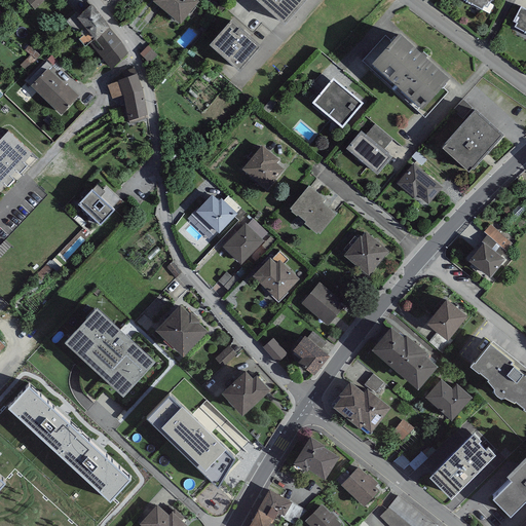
[(26,0),(35,10),(44,0),(26,0)]
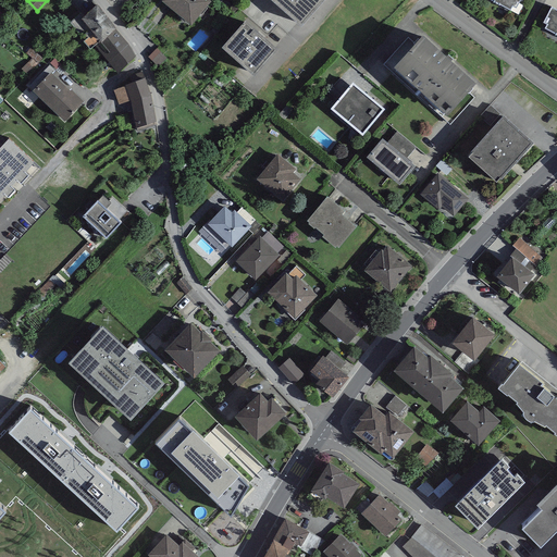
[(211,2),(207,0),(163,0),(162,2),(190,26),(211,2)]
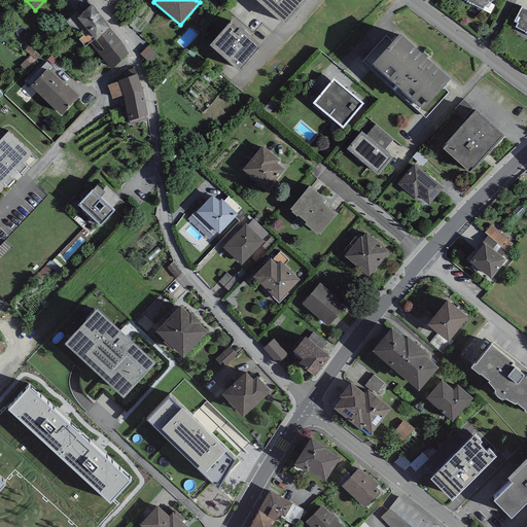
[(308,0),(257,0),(286,25),(308,0)]
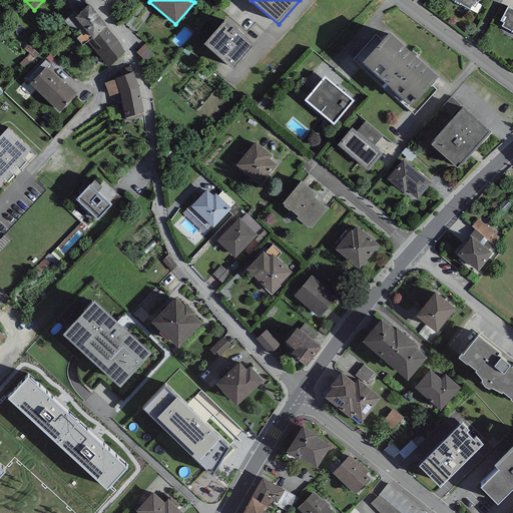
[(450,0),(469,10),(471,6),(475,8),(479,0),(450,0)]
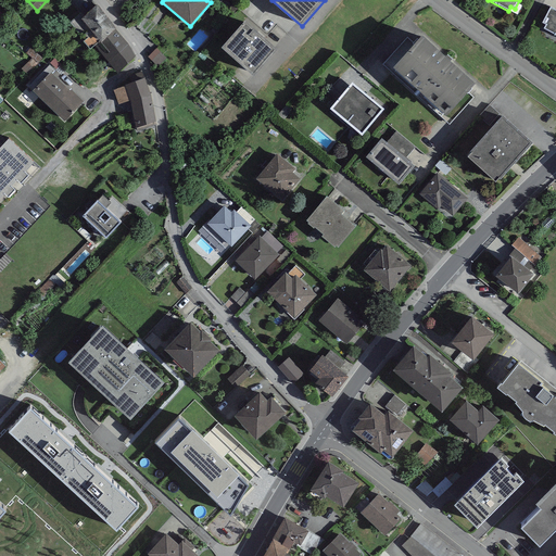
[(117,29),(98,7),(80,21),(100,45),(117,29)]
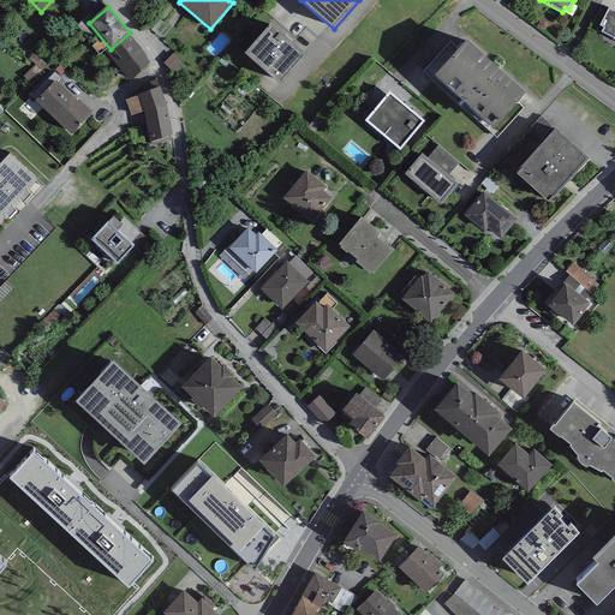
[(614,12),(609,10),(601,25),(605,28),(602,33),(614,39),(614,12)]
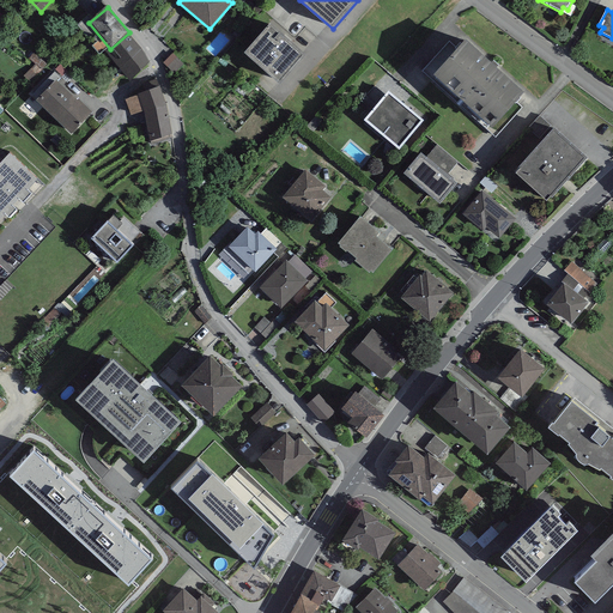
[(305,55),(271,24),(244,54),(279,85),(305,55)]
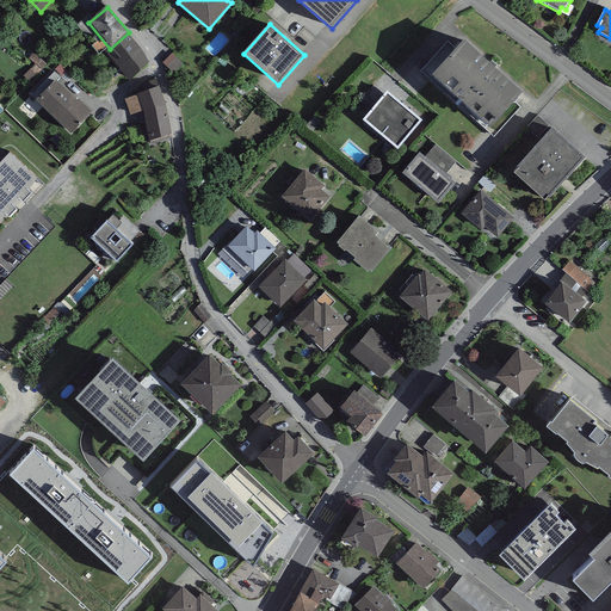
[(129,32),(110,49),(104,54),(129,82),(149,62),(129,32)]
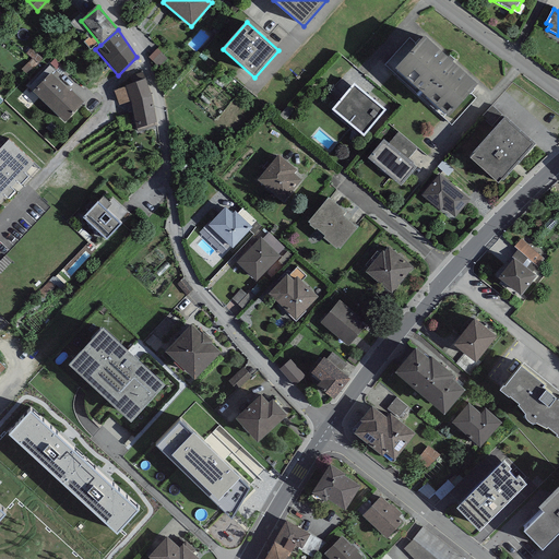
[(477,86),(424,38),(396,71),(448,118),(477,86)]
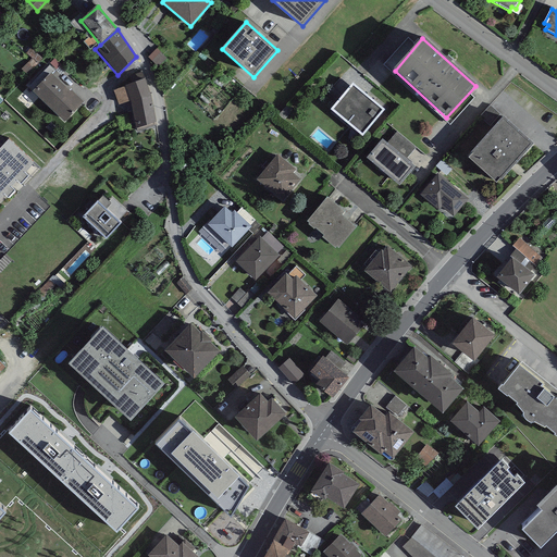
[(71,91),(51,74),(33,91),(64,122),(84,102),(72,90),(71,91)]
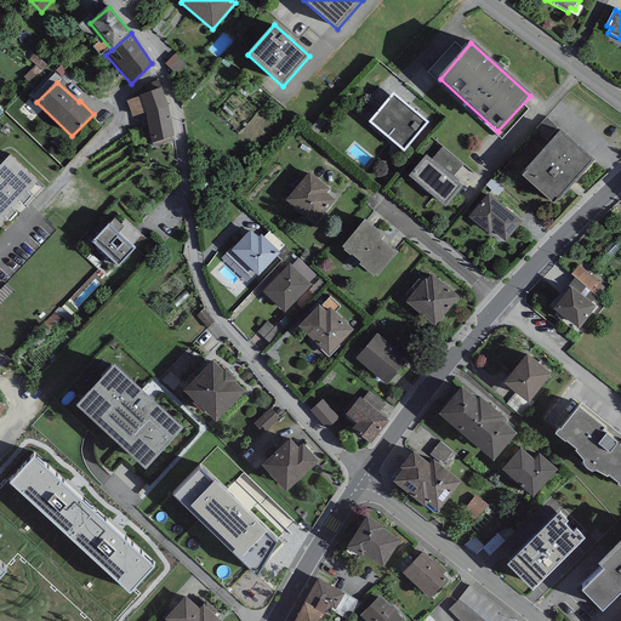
[(169,108),(160,89),(126,100),(132,117),(146,113),(152,144),(174,137),(169,108)]
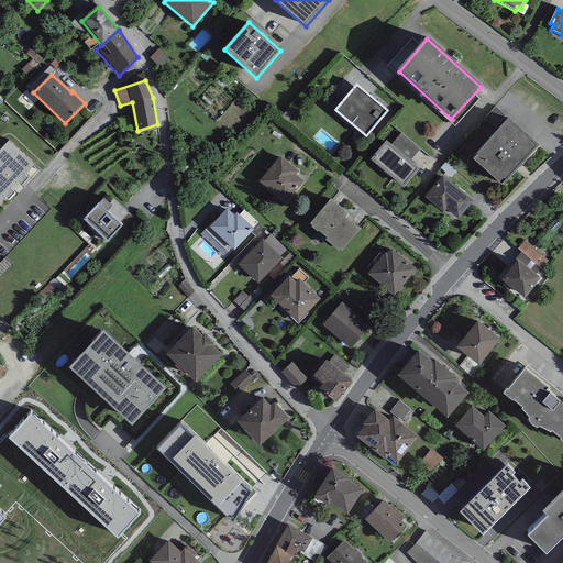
[(388,111),(356,85),(334,111),(366,138),(388,111)]
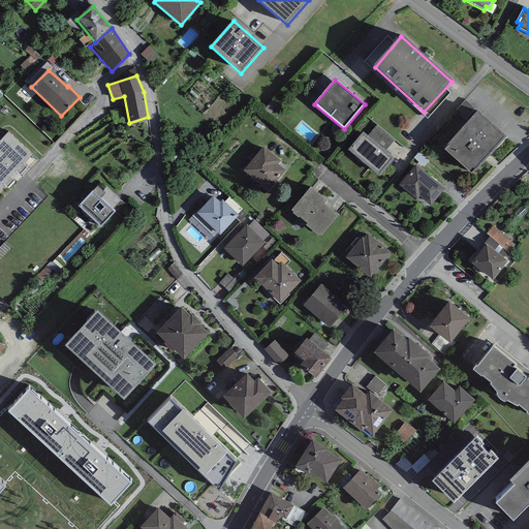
[(506,136),(478,112),(447,146),(449,148),(446,151),(471,173),(474,169),(475,170),(506,136)]
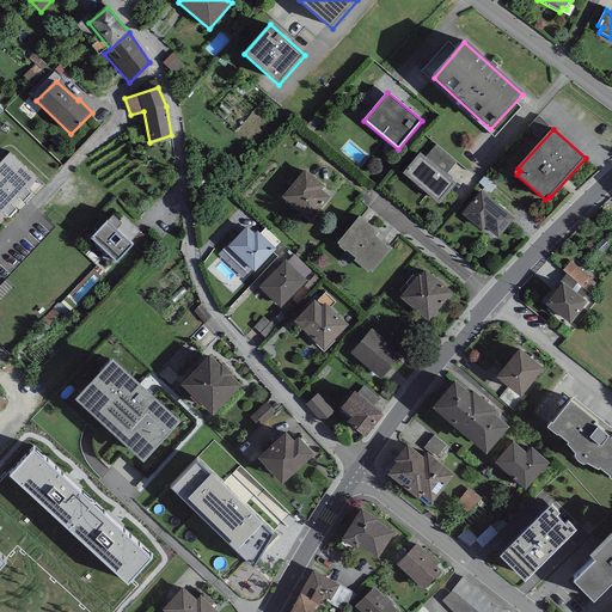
[(427,159),(420,153),(403,173),(439,204),(457,184),(446,175),(457,163),(438,146),(427,159)]
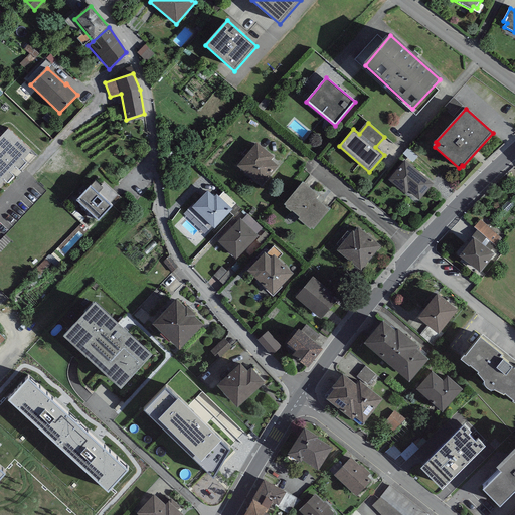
[(31,152),(8,130),(0,138),(0,183),(3,180),(7,184),(14,177),(10,174),(16,169),(19,172),(26,164),(23,161),(31,152)]
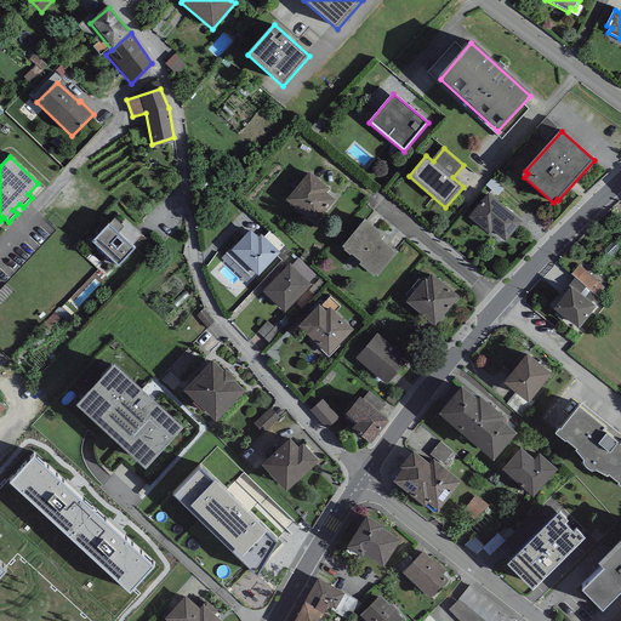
[(329,189),(309,172),(286,200),(314,224),(335,200),(326,193),(329,189)]
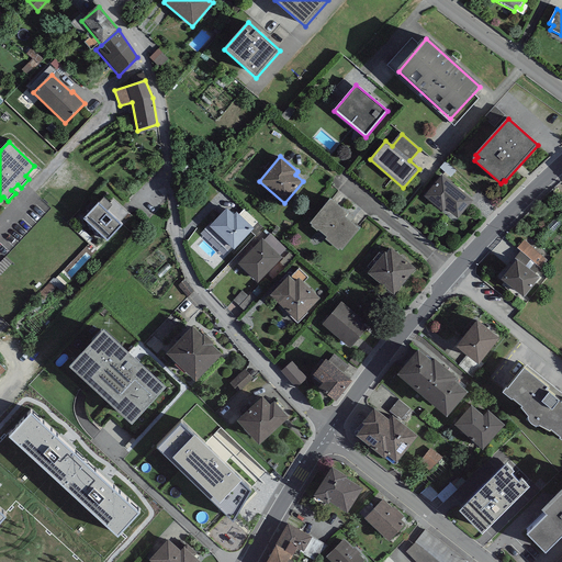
[(472,201),(441,175),(424,197),(442,213),(447,209),(458,218),(472,201)]
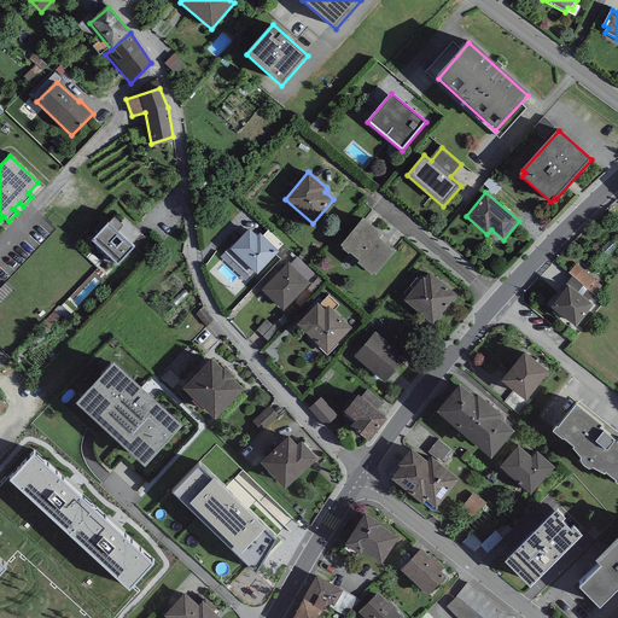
[(140,234),(124,220),(120,225),(114,219),(92,243),(117,267),(134,249),(130,245),(140,234)]
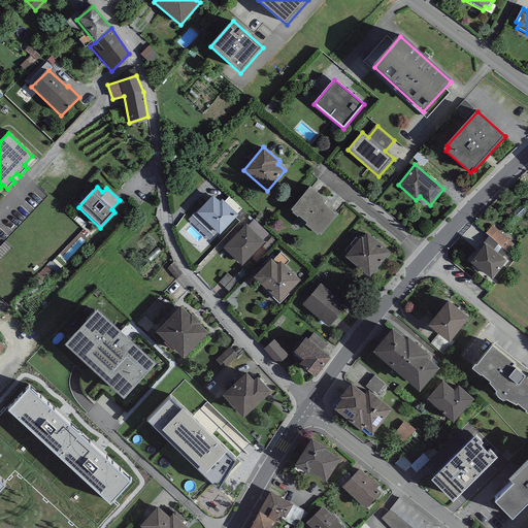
[(327,201),(310,188),(291,210),(293,212),(292,213),(297,218),(297,219),(318,236),(319,234),(321,236),(338,217),(324,204),(327,201)]
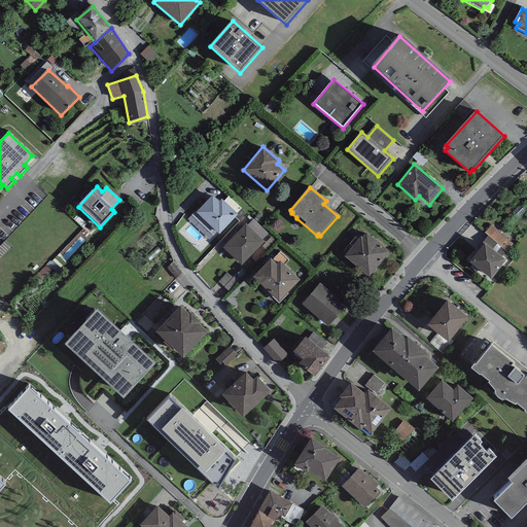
[(213,196),(196,212),(218,235),(238,215),(221,200),(219,202),(213,196)]
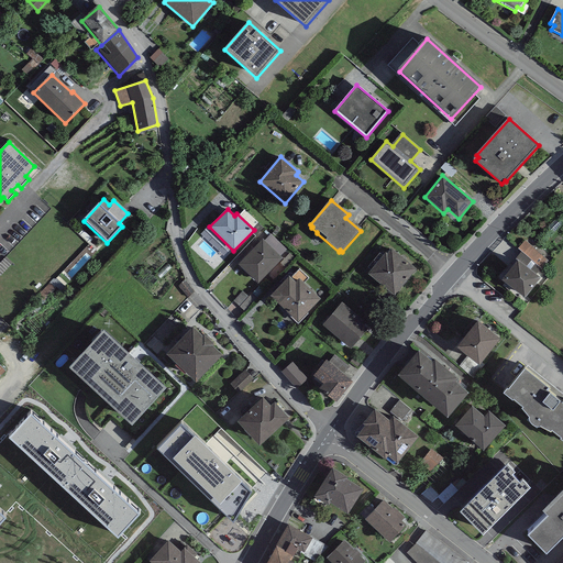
[(283,258),(263,240),(238,265),(257,284),(283,258)]
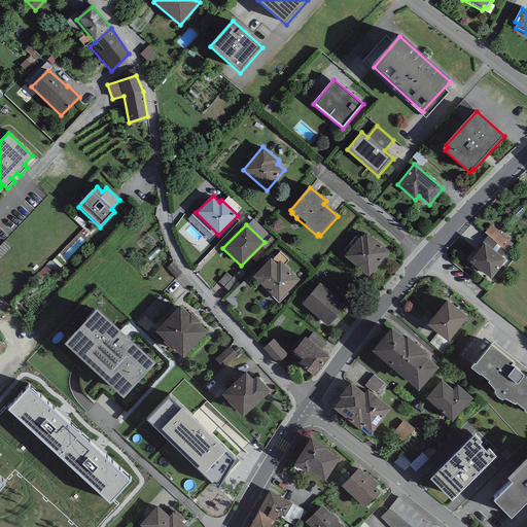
[(390,249),(365,229),(345,252),(370,273),(390,249)]
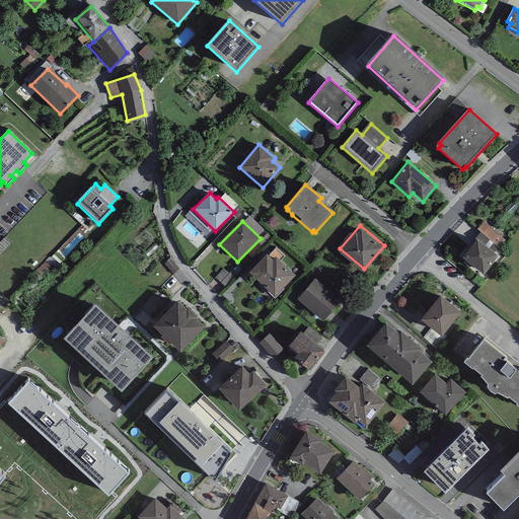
[(498,257),(477,240),(462,258),(484,276),(498,257)]
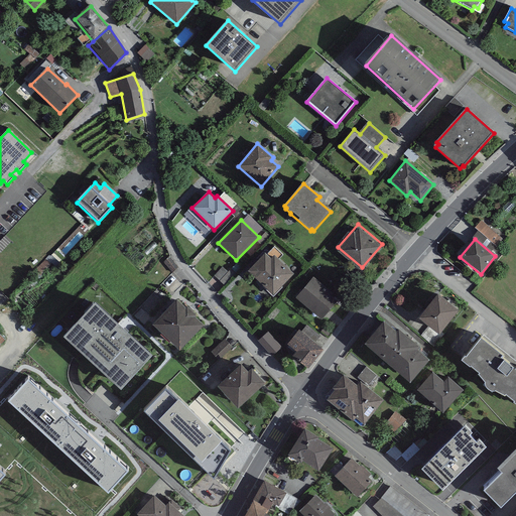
[(271,255),(265,249),(248,267),(272,291),(293,270),(274,251),(271,255)]
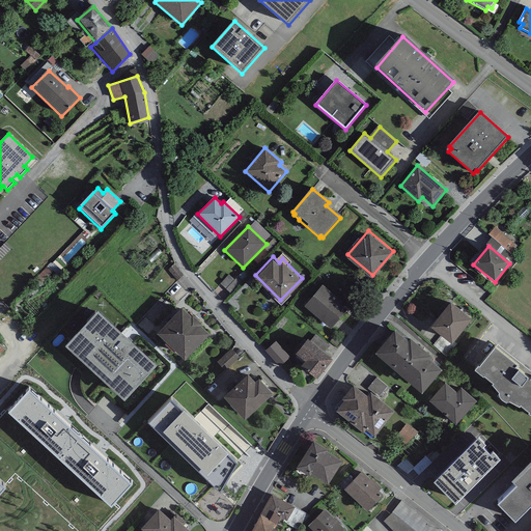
[(342,299),(323,282),(304,303),(330,326),(347,307),(340,301),(342,299)]
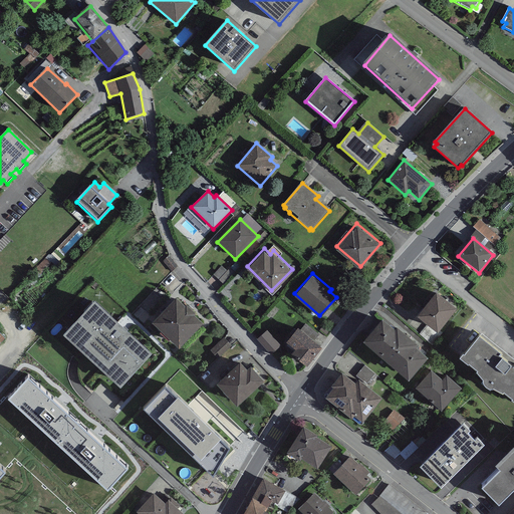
[(457,304),(437,287),(417,311),(437,328),(457,304)]
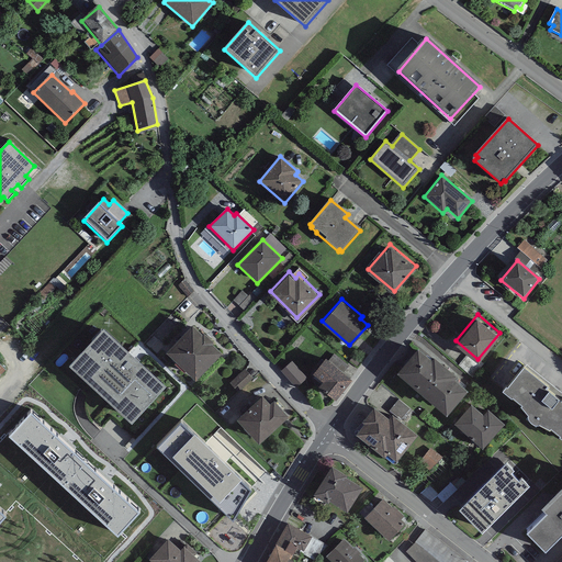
[(166,379),(103,321),(68,358),(131,416),(166,379)]
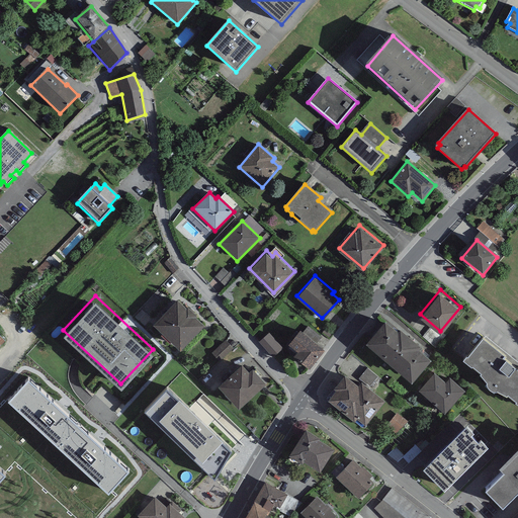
[(204,321),(177,295),(153,320),(180,346),(204,321)]
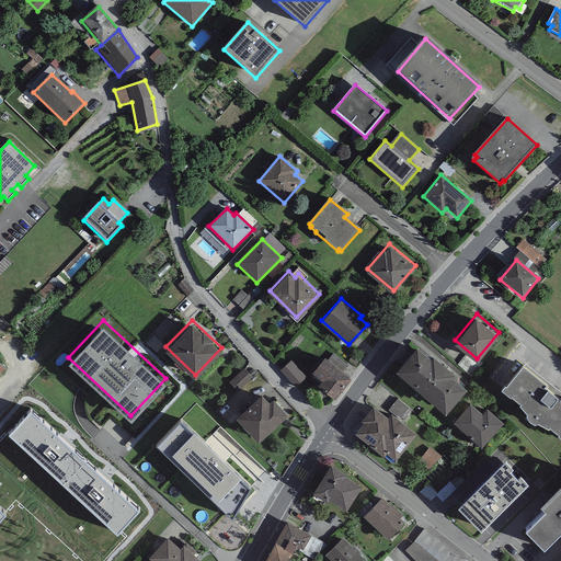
[(432,353),(418,341),(396,366),(446,408),(467,384),(453,371),(455,368),(433,351),(432,353)]
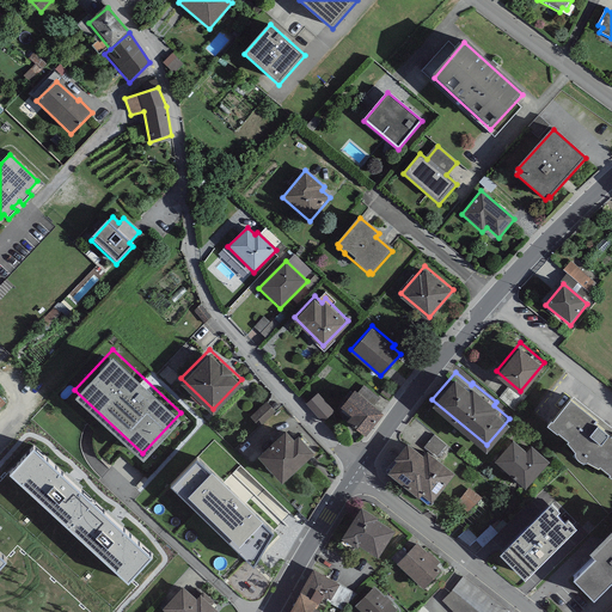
[(383,410),(354,386),(340,403),(350,411),(347,416),(366,432),(383,410)]
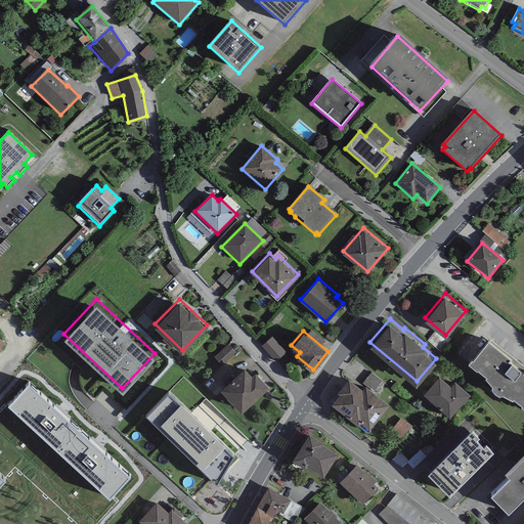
[(286,350),(272,335),(262,343),(276,359),(286,350)]
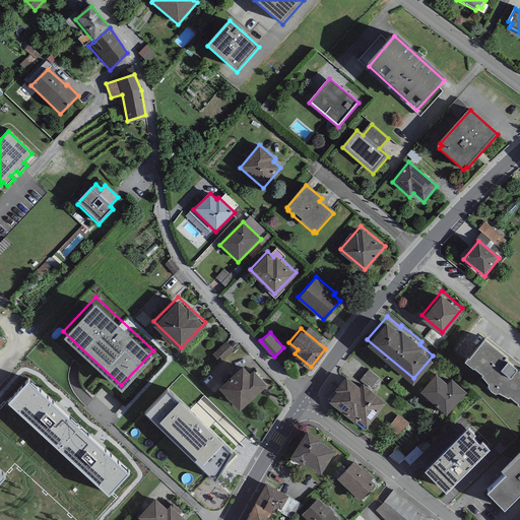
[(519,362),(484,334),(469,353),(468,352),(464,356),(472,364),(473,363),(482,370),(480,372),(488,379),(489,380),(489,382),(490,383),(490,385),(491,386),(493,387),(495,388),(497,389),(498,389),(499,388),(507,393),(509,391),(518,398),(517,399),(519,401),(519,362)]
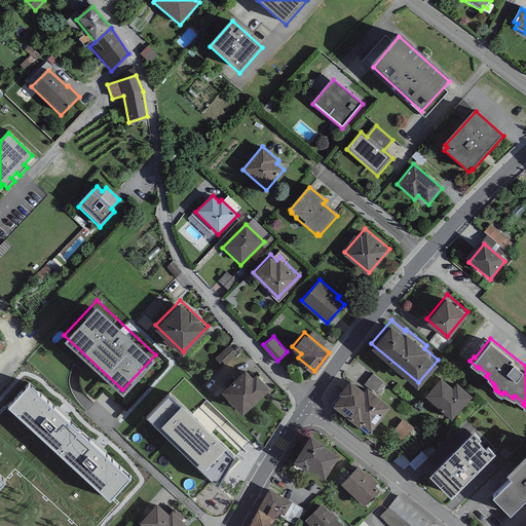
[(253,373),(246,366),(221,387),(242,410),(270,385),(256,370),(253,373)]
